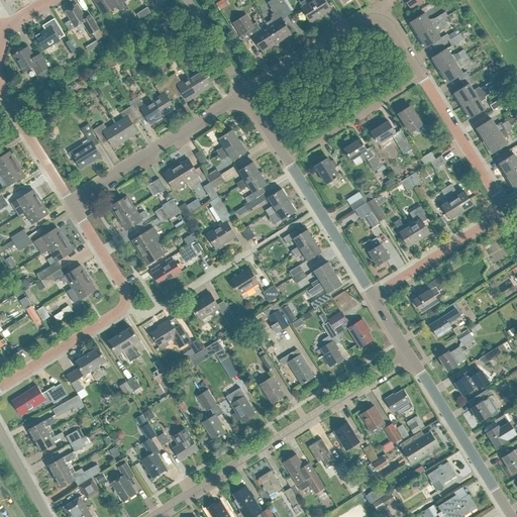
[(94,0),(102,13),(117,4),(120,10),(126,7),(121,0),(94,0)]
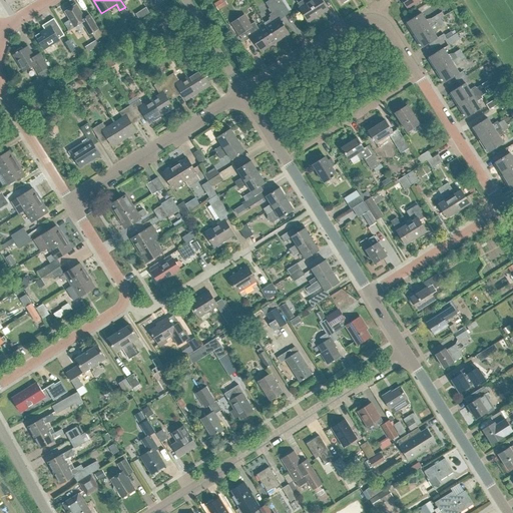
[(218,10),(227,4),(224,0),(219,0),(214,3),(218,10)]
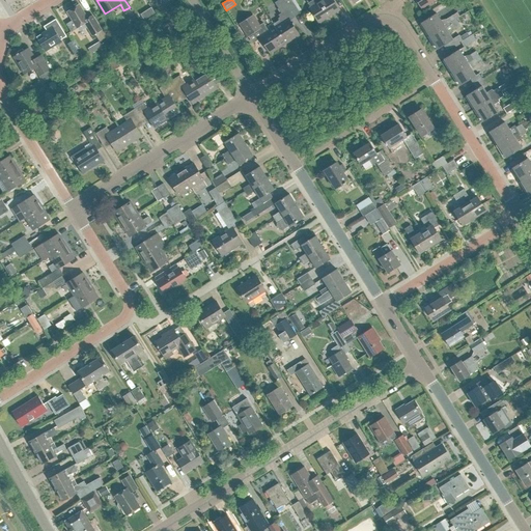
[(284,12),(295,5),(291,0),(281,0),(278,2),(284,12)]
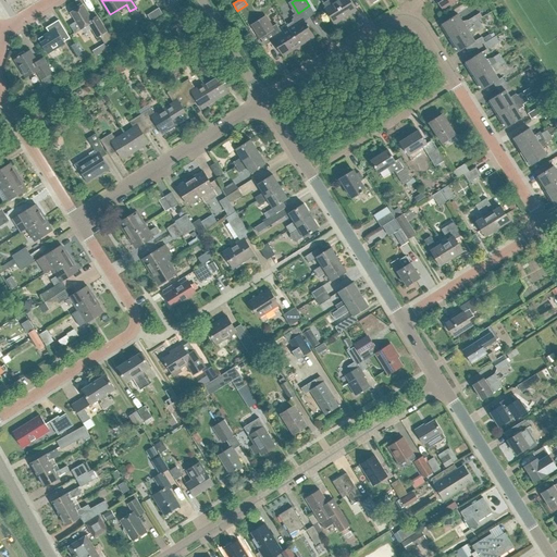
[(326,0),(323,2),(335,22),(336,25),(337,24),(336,22),(354,10),(347,0),(326,0)]
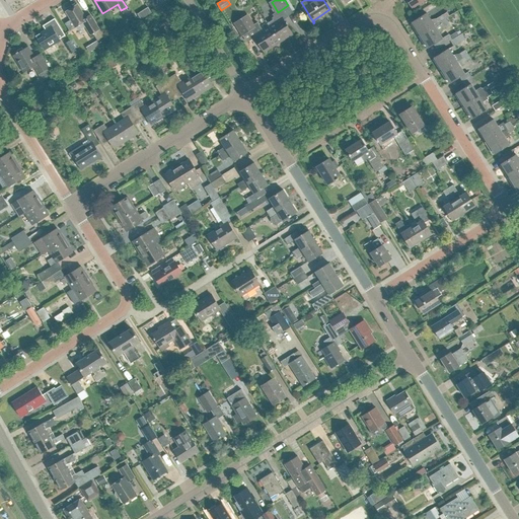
[(405,0),(412,8),(424,0),(405,0)]
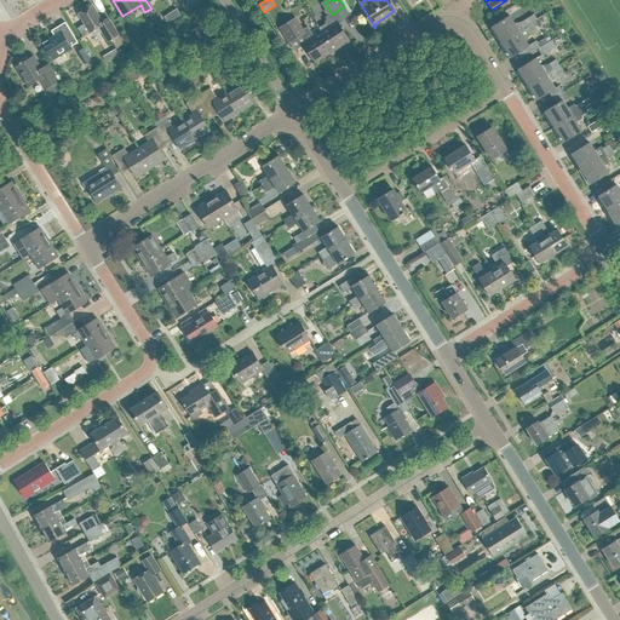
[(79,13),(85,23),(78,28),(82,36),(98,27),(107,41),(110,39),(116,49),(126,42),(120,33),(119,34),(108,18),(102,22),(92,5),(79,13)]
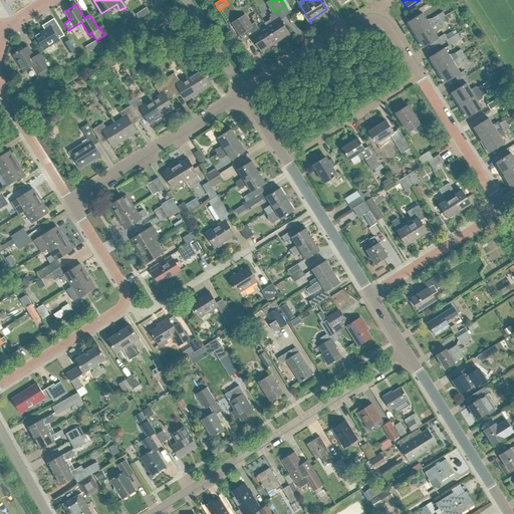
[(430,25),(435,22),(441,18),(439,14),(433,18),(427,19),(422,13),(408,22),(416,34),(430,25)]
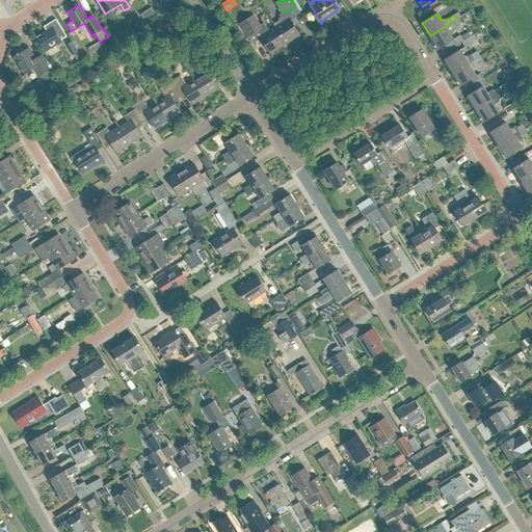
[(283,21),(274,26),(286,44),(298,35),(299,36),(300,36),(286,15),(281,18),(283,21)]
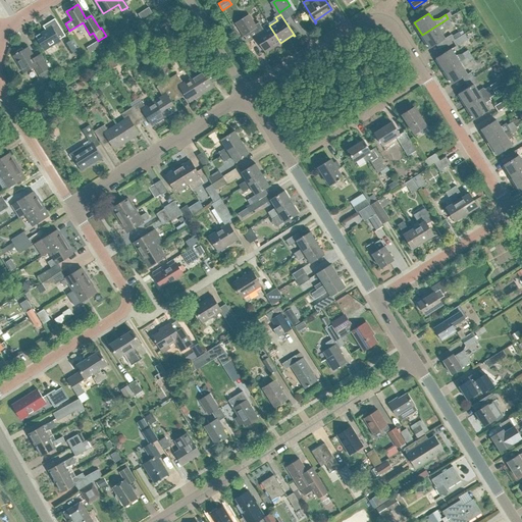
[(244,35),(247,40),(256,34),(267,51),(280,43),(269,25),(263,30),(258,22),(255,24),(249,15),(236,23),(243,36),(244,35)]
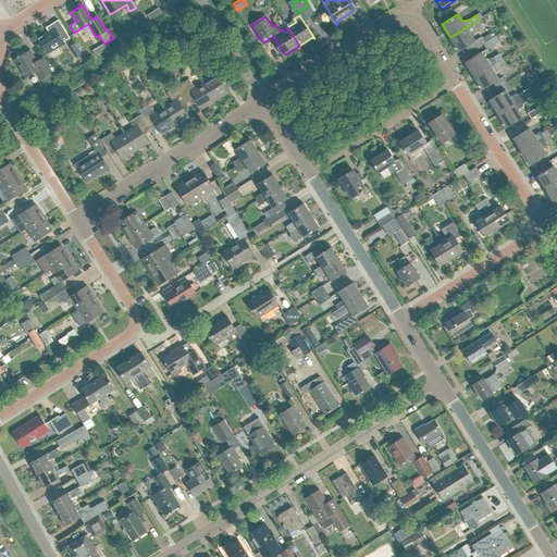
[(63,41),(70,38),(59,20),(46,27),(49,32),(38,38),(48,53),(64,44),(63,41)]
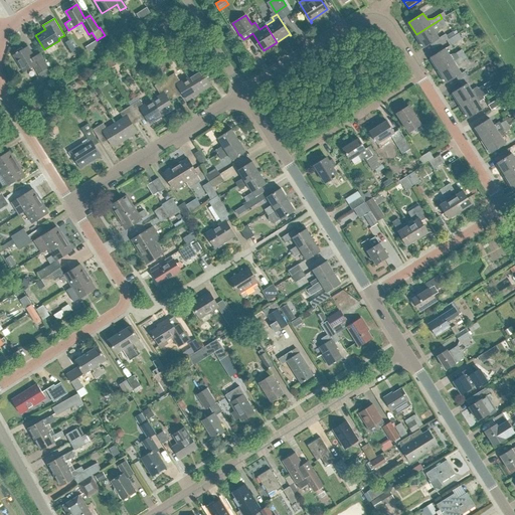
[(431,25),(416,34),(423,47),(439,37),(431,25)]
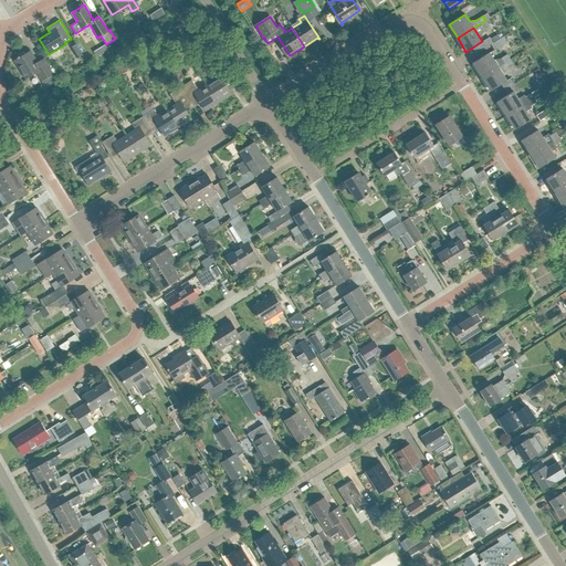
[(496,49),(507,42),(503,37),(493,43),(496,49)]
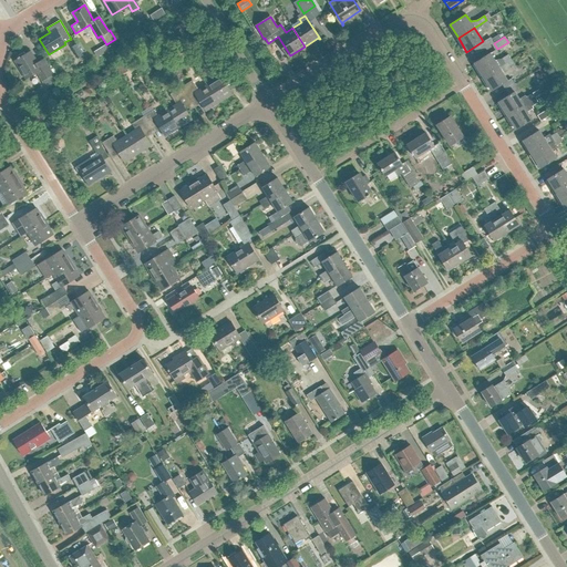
[(71,48),(78,59),(83,55),(76,44),(71,48)]
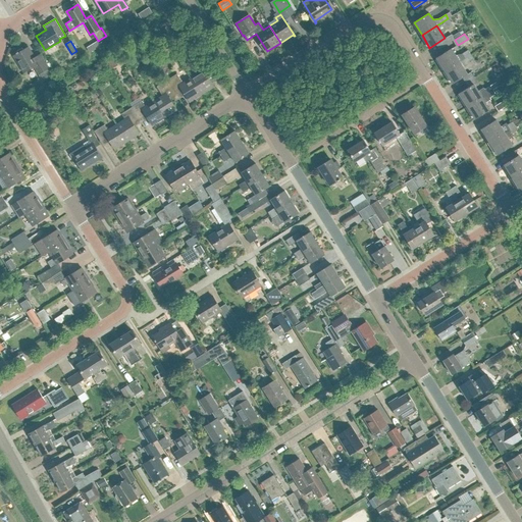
[(43,81),(53,74),(42,56),(37,60),(28,47),(13,55),(23,72),(34,66),(43,81)]
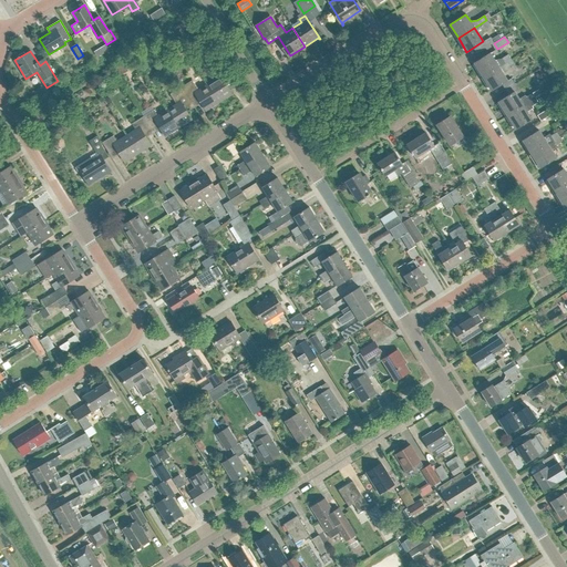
[(474,63),(483,76),(498,66),(511,59),(508,54),(502,59),(494,60),(490,53),(474,63)]
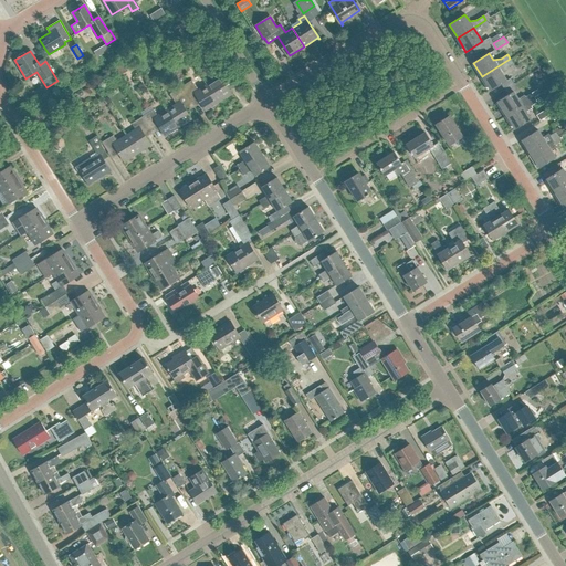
[(510,59),(498,66),(482,76),(490,90),(506,80),(502,73),(507,69),(506,67),(513,63),(510,59)]
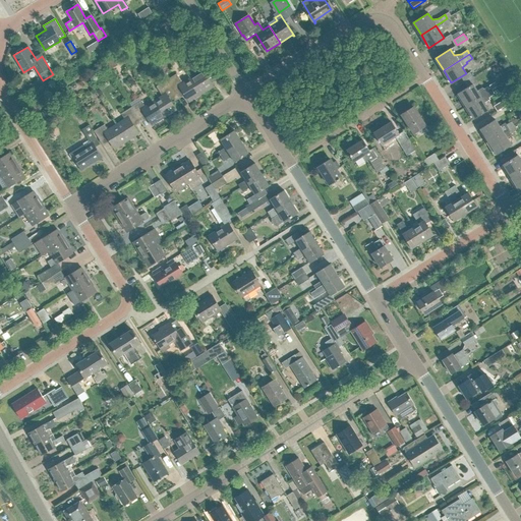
[(199,72),(190,77),(200,94),(213,85),(209,79),(216,75),(204,56),(193,62),(199,72)]
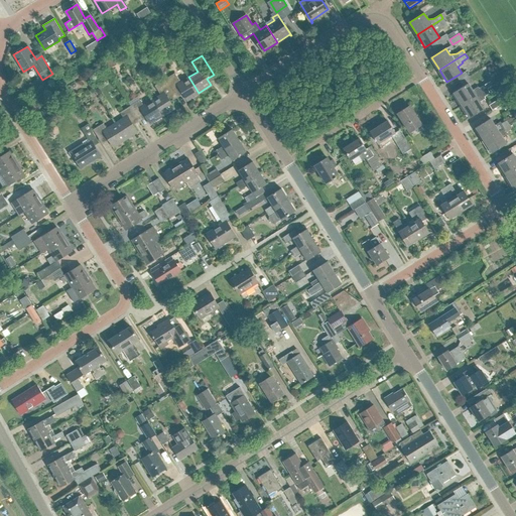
[(174,73),(164,79),(173,93),(180,89),(182,94),(187,100),(199,93),(188,77),(180,82),(174,73)]
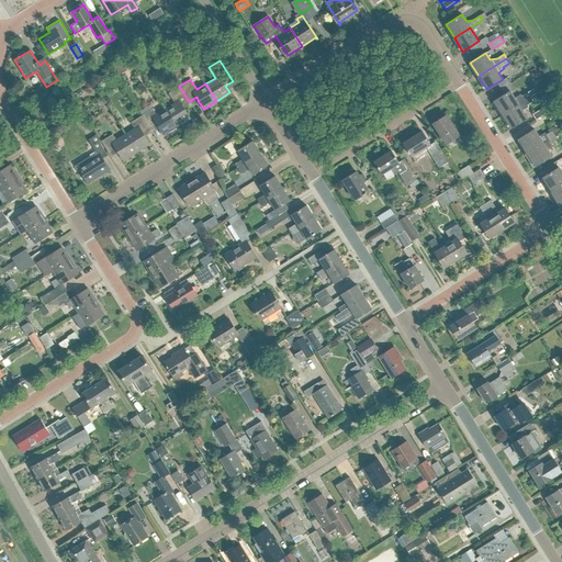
[(499,85),(503,92),(512,88),(508,80),(499,85)]
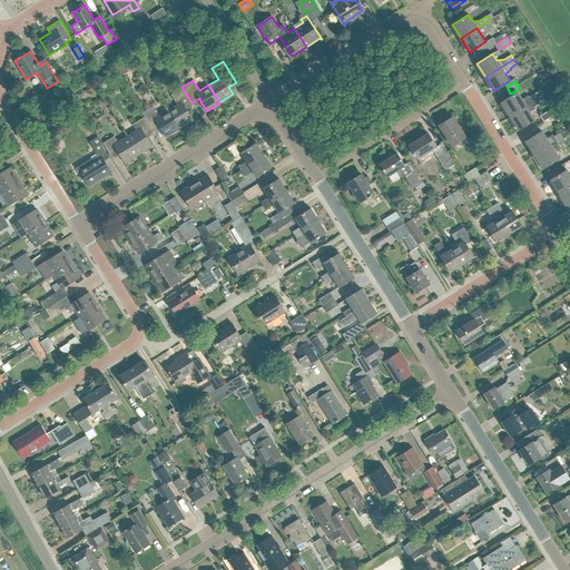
[(177,105),(168,110),(179,128),(193,120),(187,112),(185,107),(192,102),(182,87),(170,95),(177,105)]
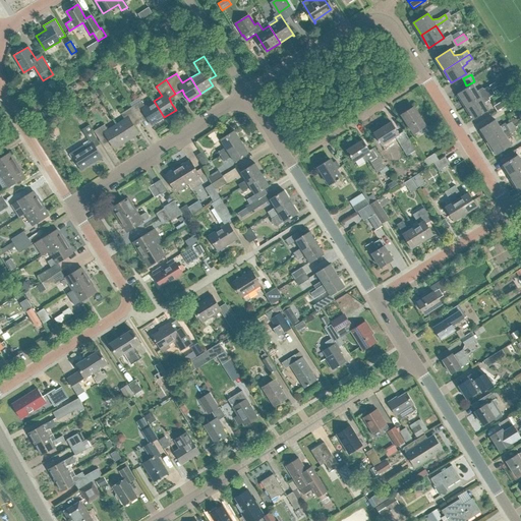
[(493,90),(501,85),(497,79),(488,83),(493,90)]
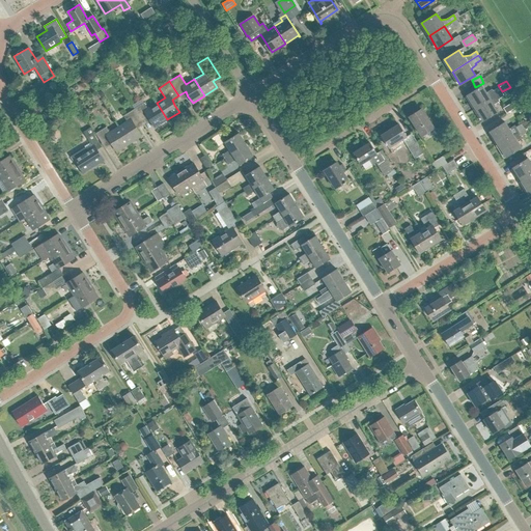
[(467,95),(475,108),(501,91),(499,87),(493,90),(492,89),(485,92),(481,85),(467,95)]
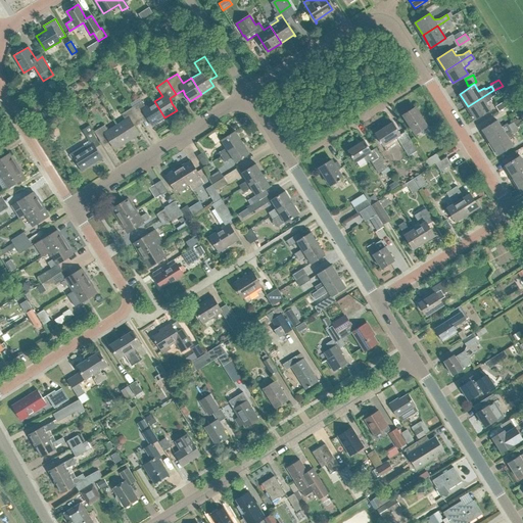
[(496,94),(493,90),(468,106),(475,119),(490,109),(486,103),(491,99),(490,97),(496,94)]
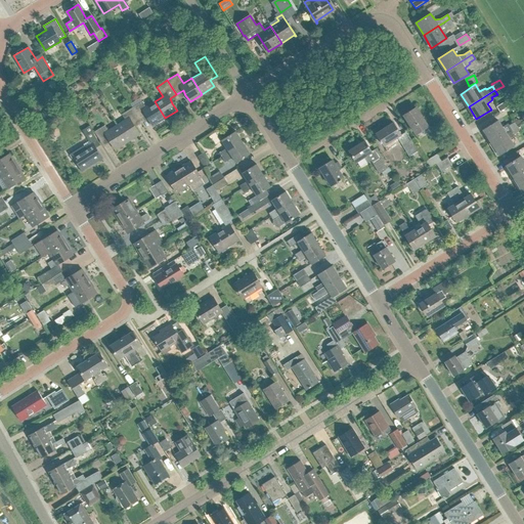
[(499,112),(512,103),(509,98),(496,106),(499,112)]
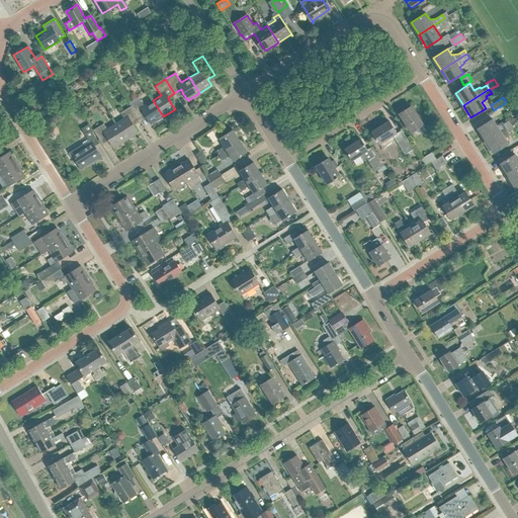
[(507,110),(517,104),(514,99),(504,105),(507,110)]
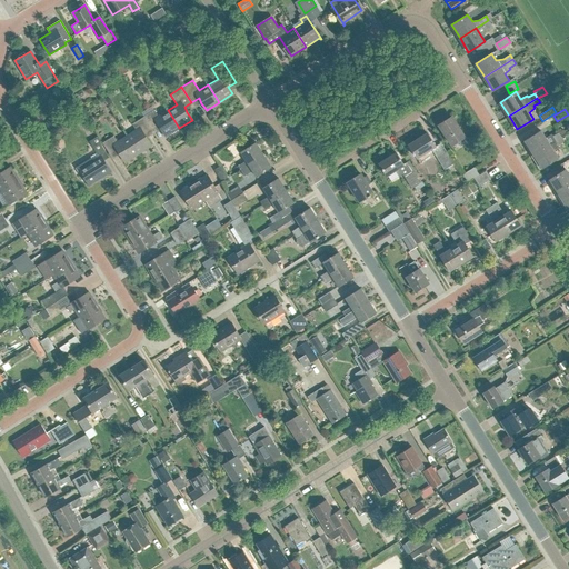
[(155,110),(143,117),(150,128),(158,123),(161,129),(166,137),(179,128),(168,110),(158,116),(155,110)]
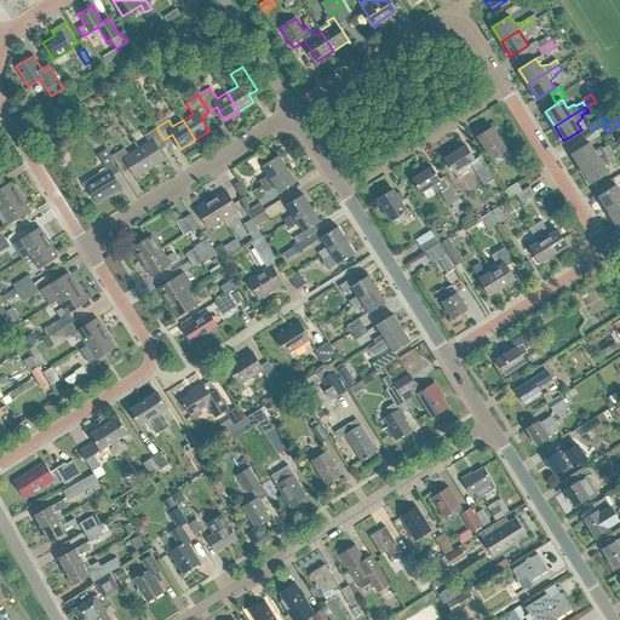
[(148,142),(138,148),(150,167),(165,159),(160,150),(156,144),(164,139),(156,127),(144,135),(148,142)]
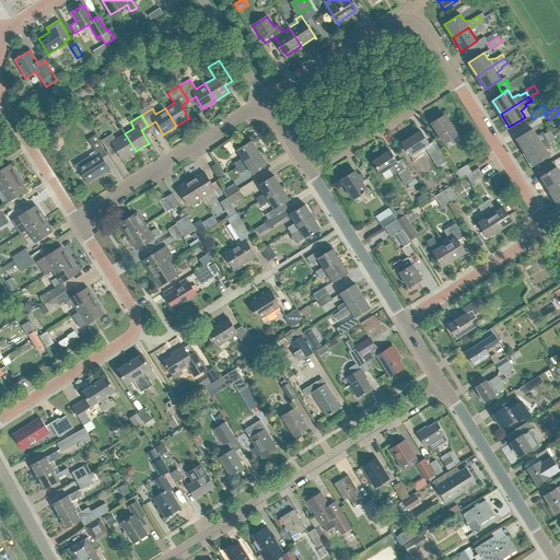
[(444,143),(457,135),(444,115),(431,123),(444,143)]
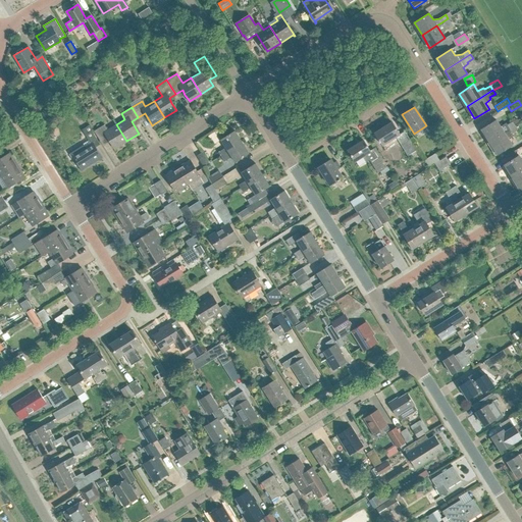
[(488,142),(504,133),(509,129),(515,125),(513,121),(507,124),(506,122),(500,126),(496,119),(481,128),(488,142)]
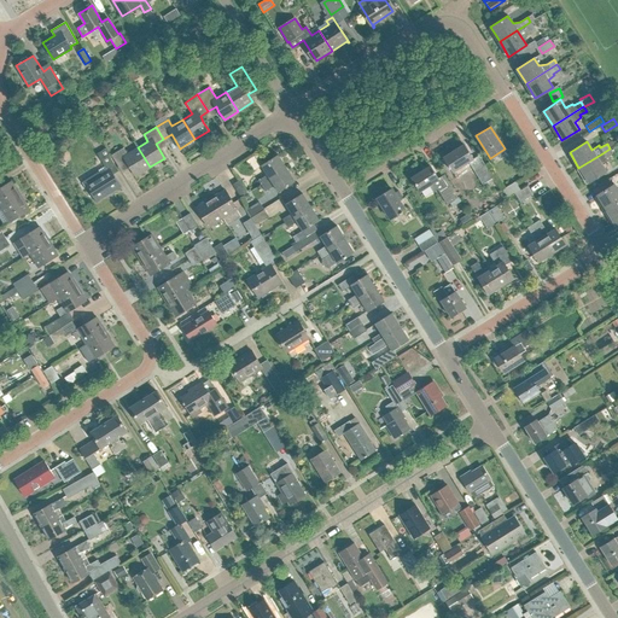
[(464,145),(443,157),(453,172),(468,162),(483,184),(493,178),(485,165),(479,157),(473,161),(473,158),(464,145)]
